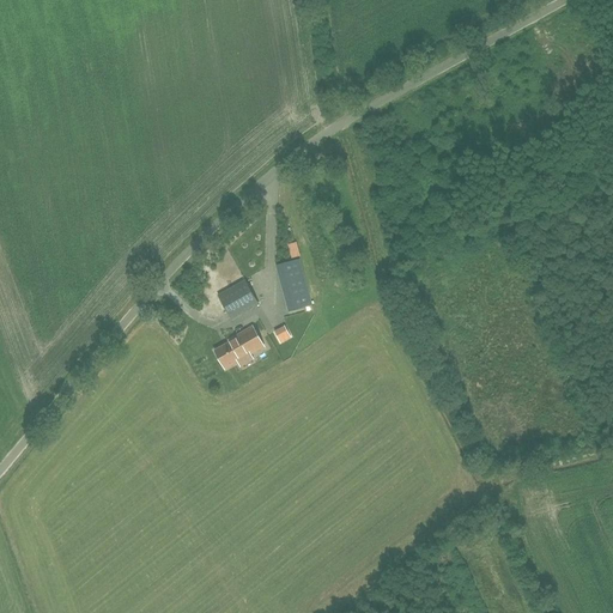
[(302,183),(291,189),(295,196),(305,190),(302,183)]
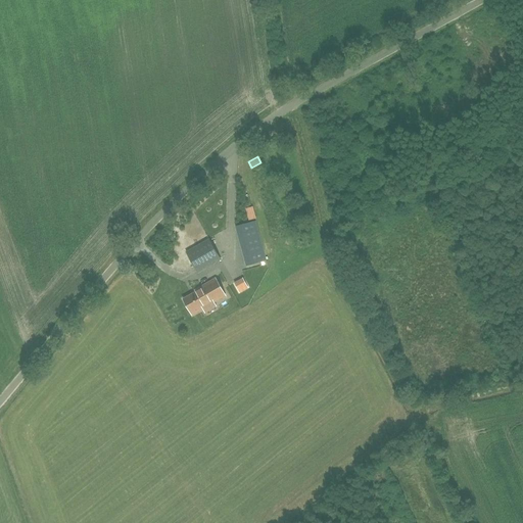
[(251,221),(258,219),(255,206),(248,208),(251,221)]
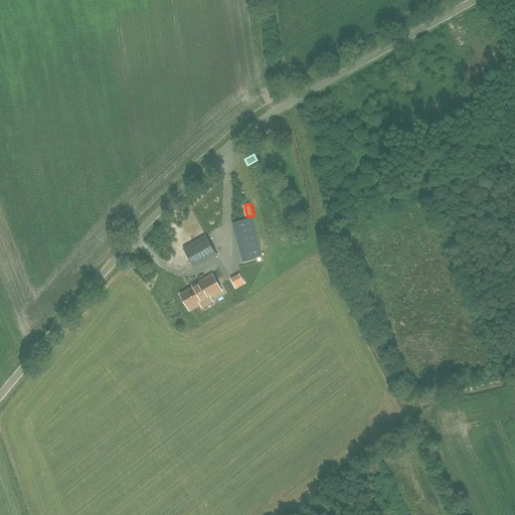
[(242,263),(263,256),(251,217),(231,222),(242,263)]
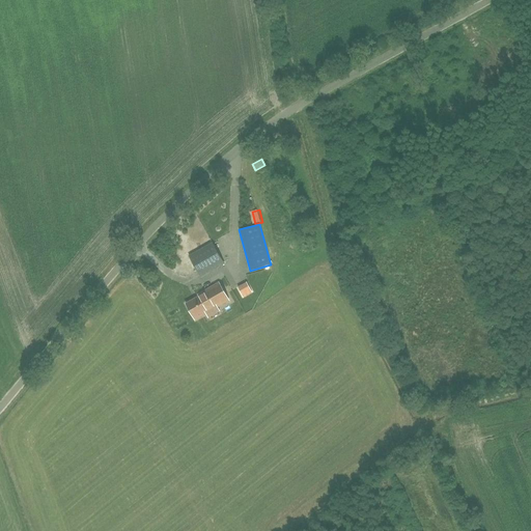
[(201,277),(224,264),(213,243),(189,256),(201,277)]
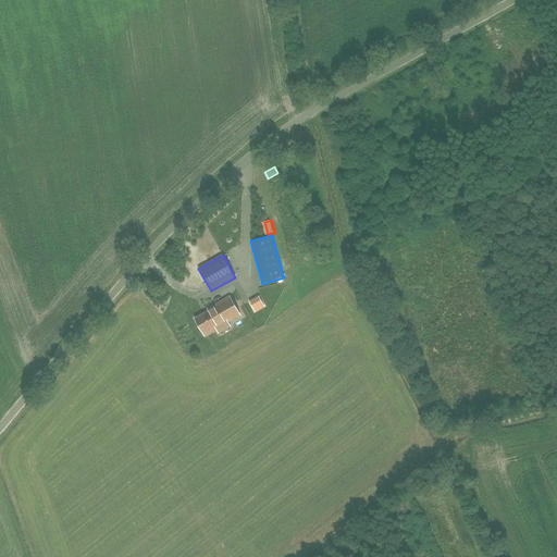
[(205,335),(229,322),(239,316),(229,297),(208,309),(209,311),(195,319),(205,335)]
